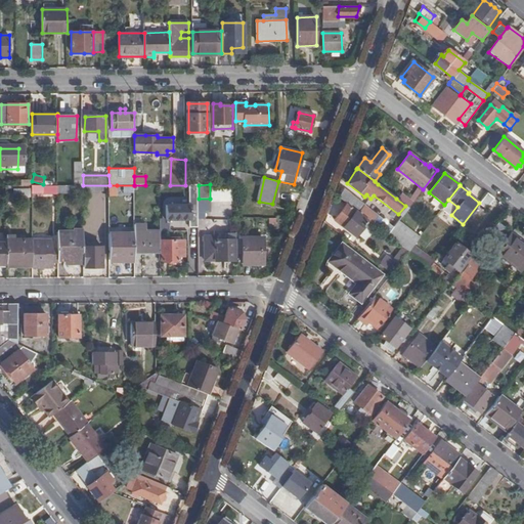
[(57,193),(57,186),(32,186),(32,193),(34,193),(35,198),(37,198),(37,192),(43,191),(43,193),(57,193)]
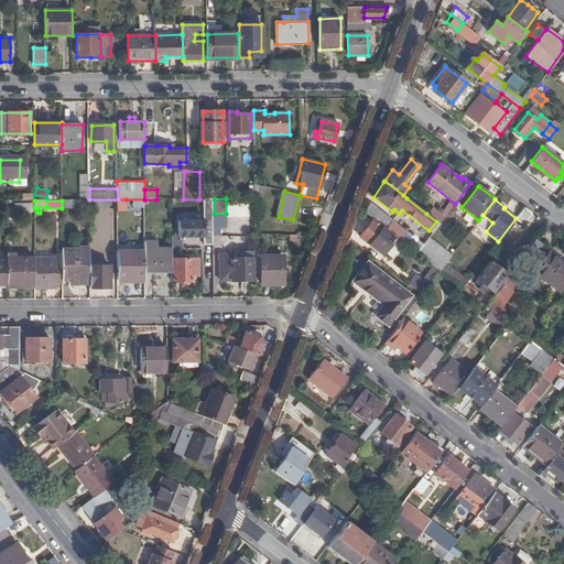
[(32,203),(15,203),(15,212),(32,212),(32,203)]
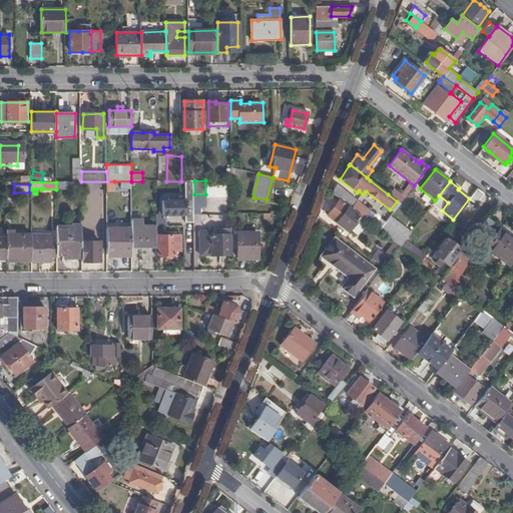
[(337,186),(332,193),(380,229),(385,223),(337,186)]
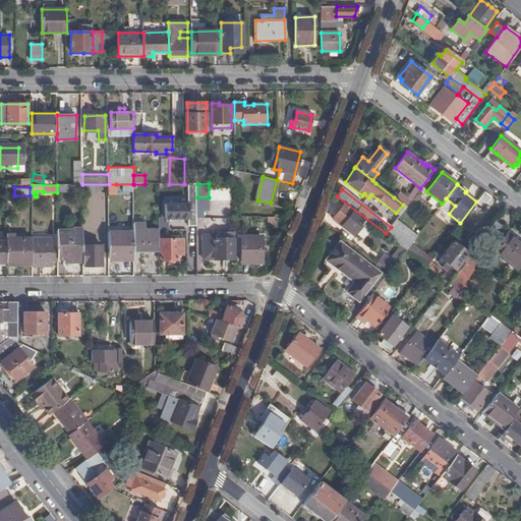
[(483,207),(491,196),(485,191),(476,201),(483,207)]
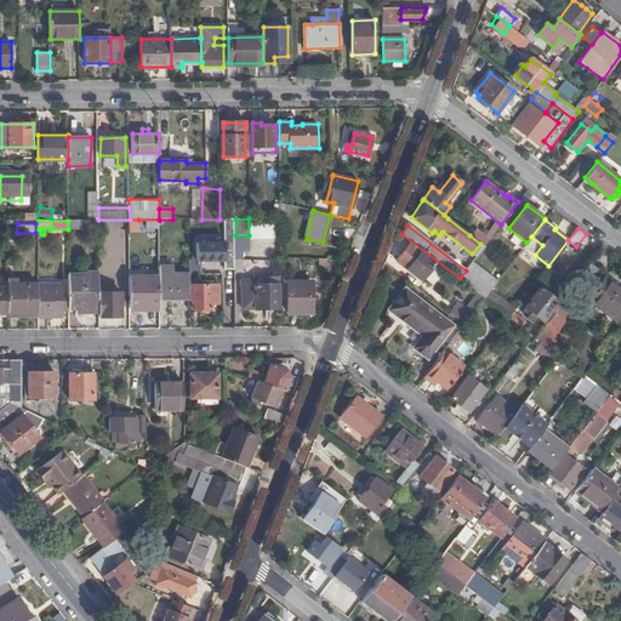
[(474,231),(469,235),(480,244),(484,246),(488,241),(474,231)]
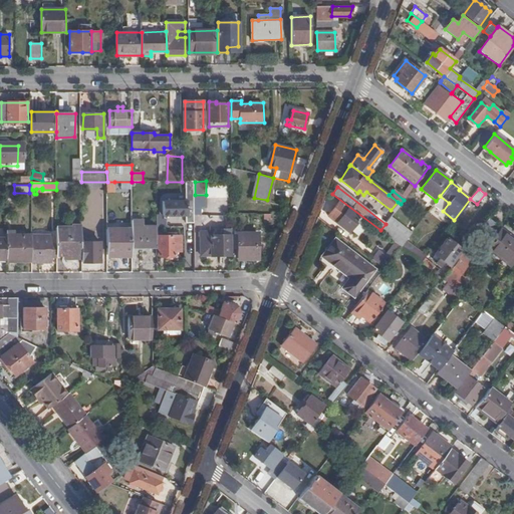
[(186,201),(163,201),(163,217),(186,216),(186,201)]
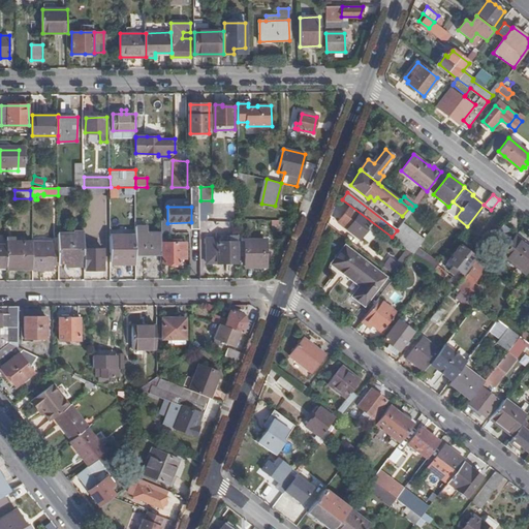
[(371,223),(349,207),(338,222),(359,239),(371,223)]
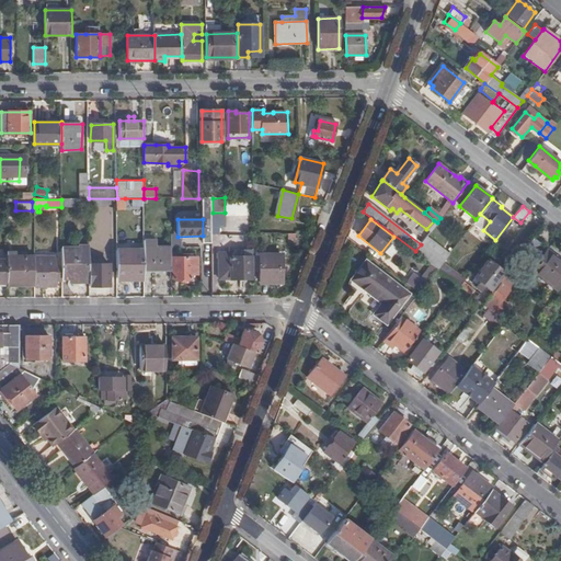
[(421,244),(415,251),(431,263),(437,268),(448,255),(426,237),(421,244)]
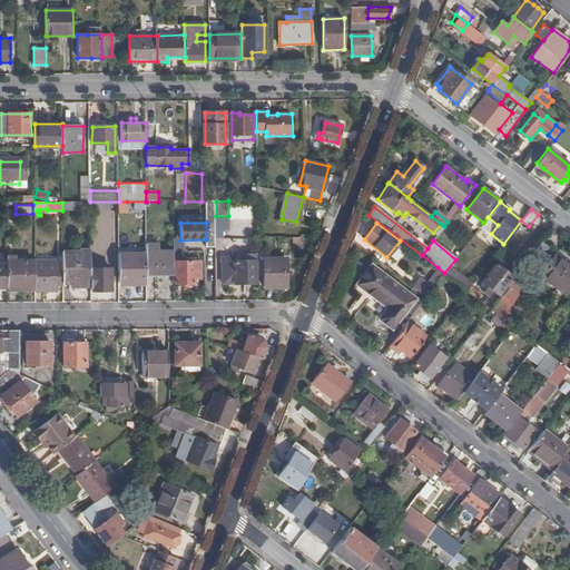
[(550,248),(542,242),(532,254),(541,261),(550,248)]
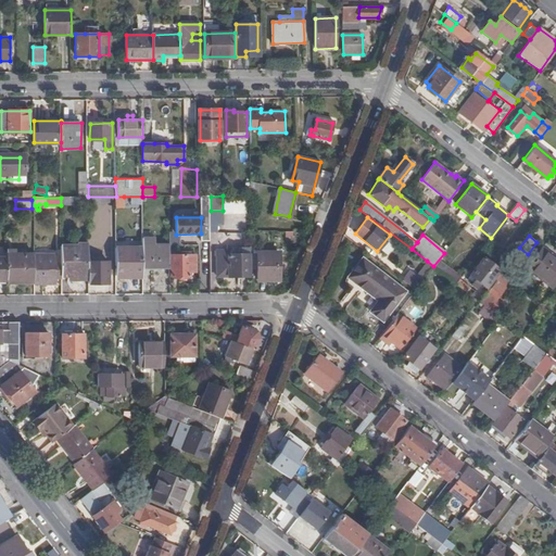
[(152,239),(143,239),(143,248),(143,267),(168,267),(169,244),(152,244),(152,239)]
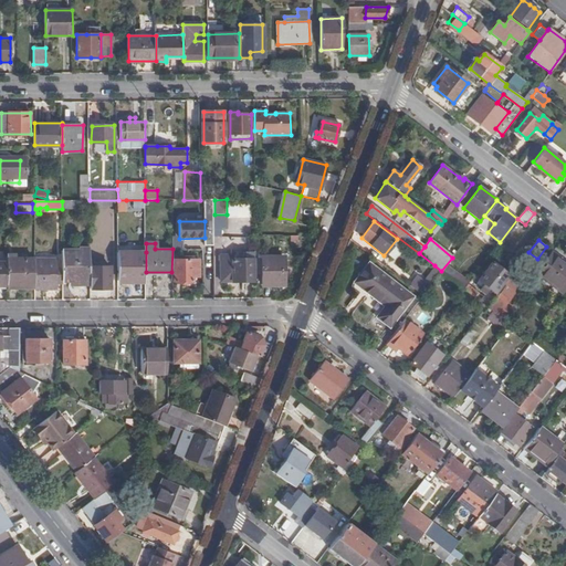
[(90,266),(90,249),(63,249),(63,271),(63,281),(90,281),(90,266)]
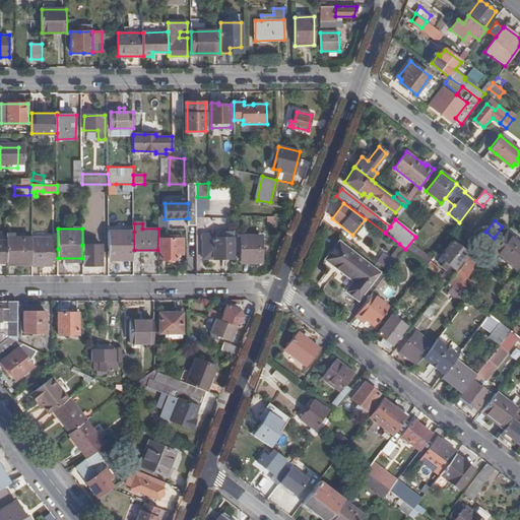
[(109,232),(109,260),(134,259),(134,250),(134,232),(109,232)]
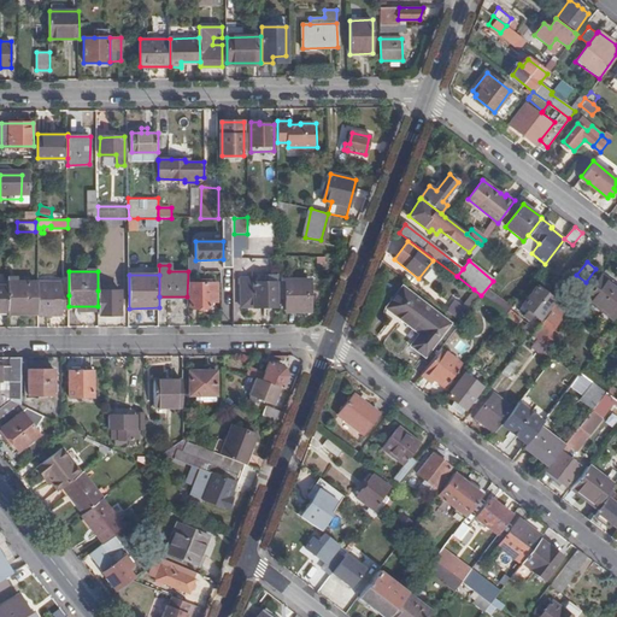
[(241,306),(280,306),(280,298),(280,275),(268,275),(266,283),(254,283),(254,278),(241,278),(241,306)]
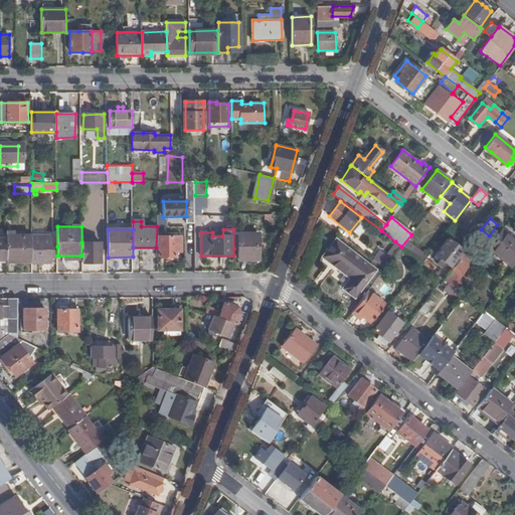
[(233,229),(233,248),(238,248),(239,260),(259,260),(258,233),(238,234),(238,230),(233,229)]
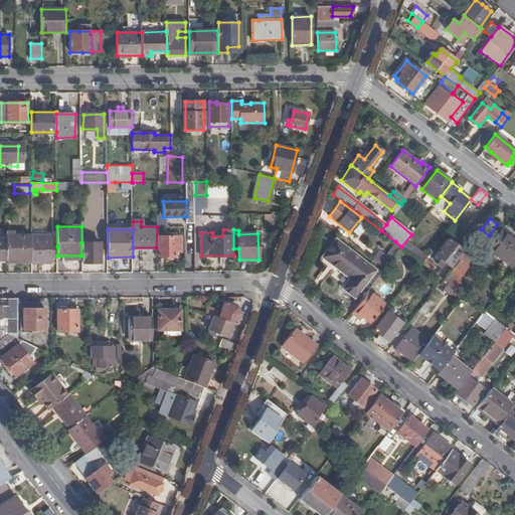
[(502,230),(500,233),(506,238),(509,235),(502,230)]
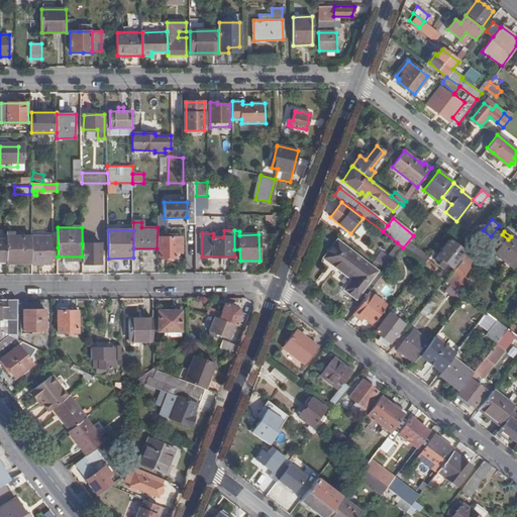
[(508,239),(502,234),(490,249),(512,267),(516,260),(516,240),(511,236),(508,239)]
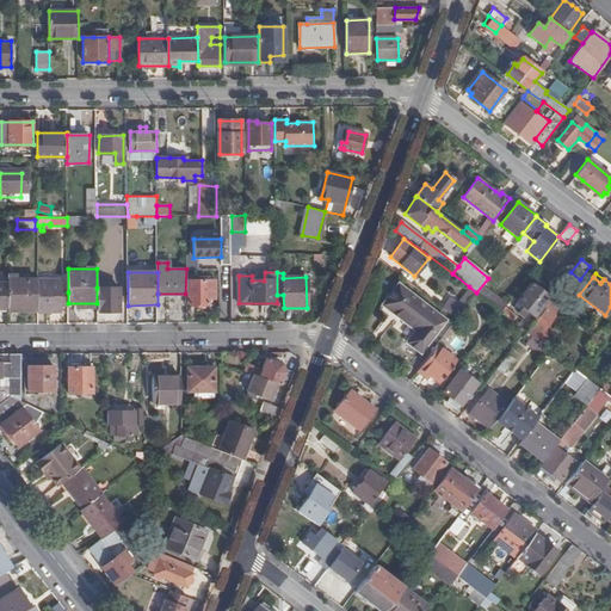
[(17,279),(8,279),(8,284),(8,308),(38,308),(37,279),(17,279)]
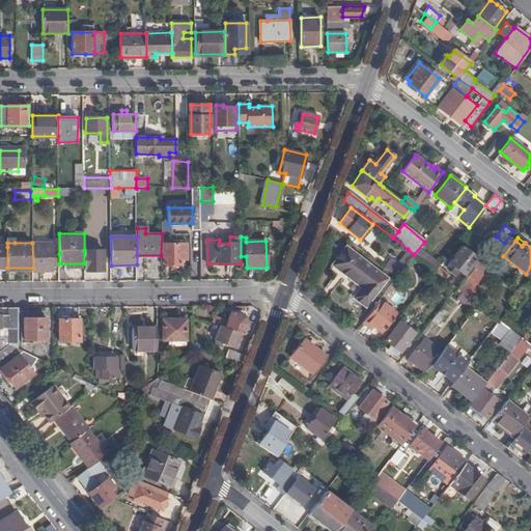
[(33,268),(33,272),(52,271),(52,264),(55,264),(55,254),(52,254),(52,244),(32,243),(33,268)]
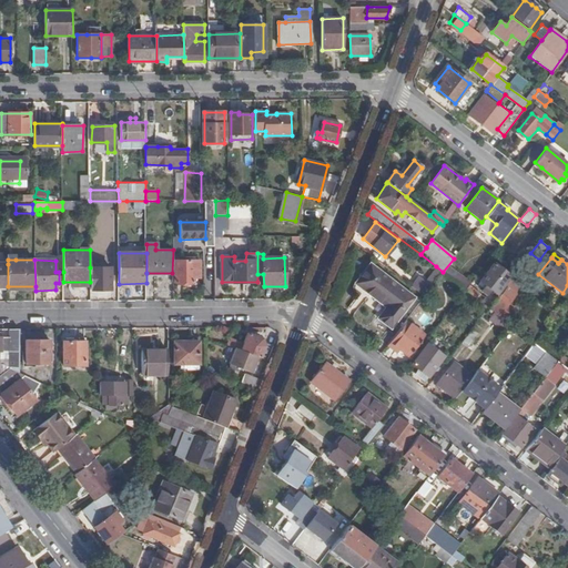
[(200,261),(176,261),(176,283),(192,283),(192,277),(200,277),(200,261)]
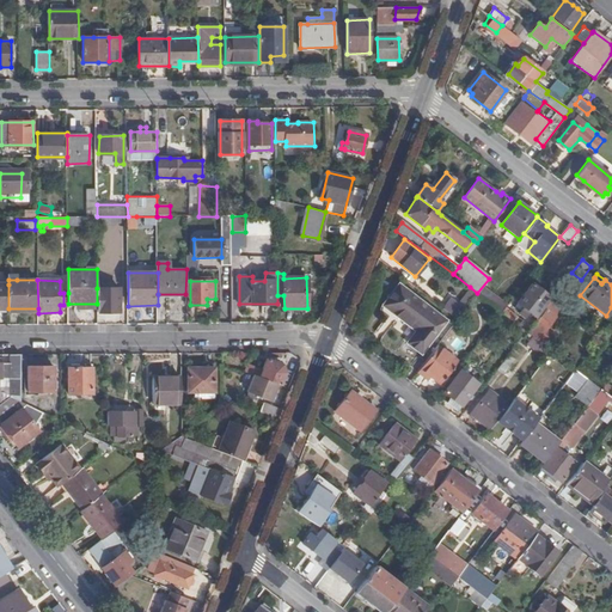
[(525,294),(519,303),(534,316),(540,307),(543,308),(550,298),(549,297),(550,294),(544,291),(542,291),(532,283),(525,294)]
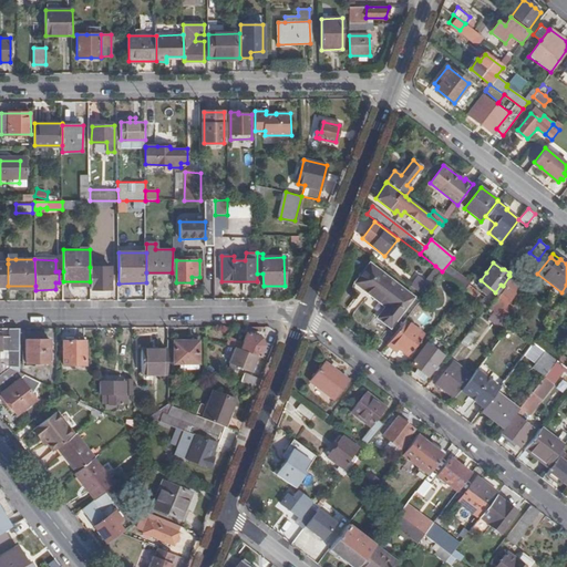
[(400,327),(405,319),(419,302),(370,265),(356,284),(368,294),(351,315),(381,339),(393,322),(400,327)]
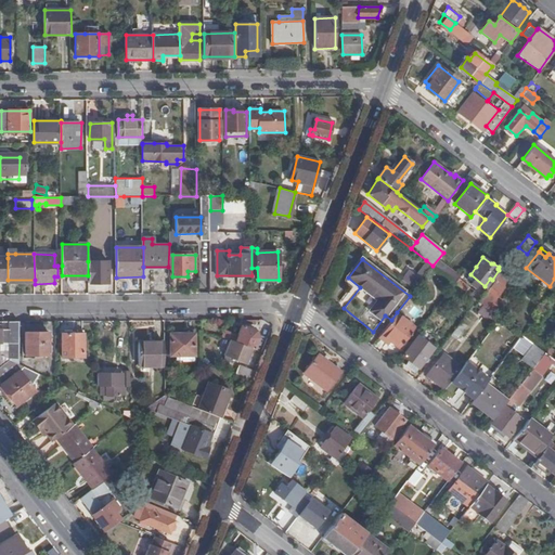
[(426,260),(415,273),(423,280),(429,271),(433,266),(426,260)]
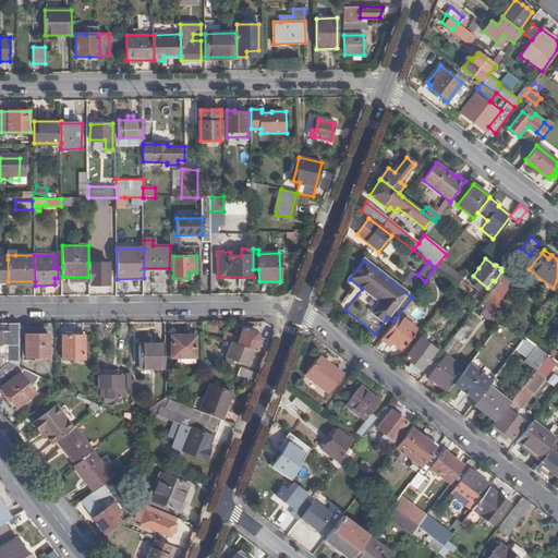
[(88,277),(88,284),(108,284),(108,263),(88,263),(88,277)]
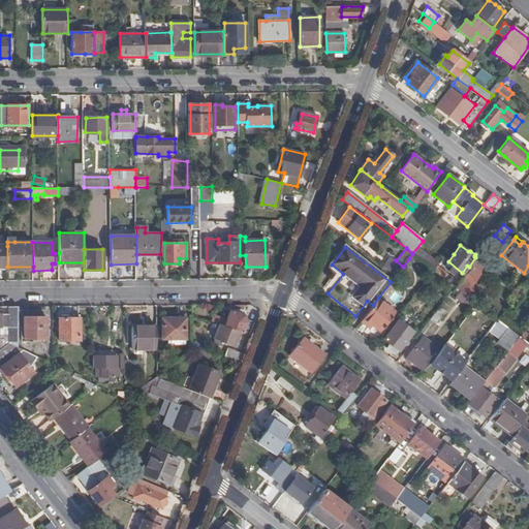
[(409,258),(430,275),(434,270),(412,253),(409,258)]
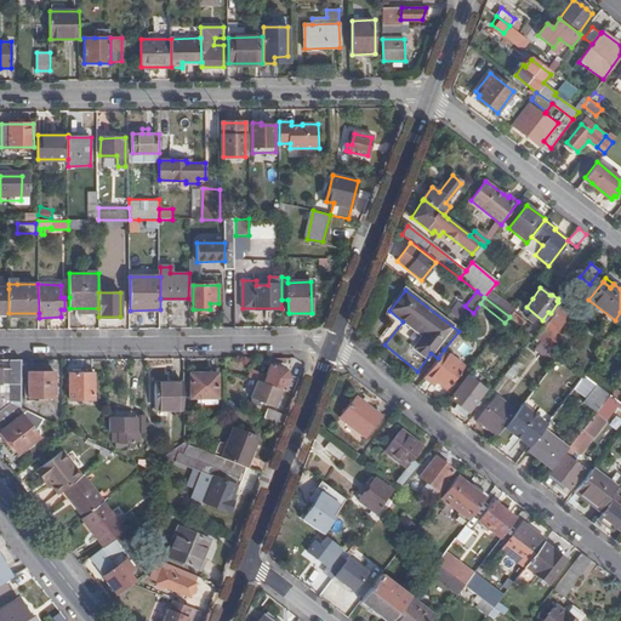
[(563,298),(551,314),(552,315),(540,331),(541,332),(537,337),(553,349),(560,341),(553,335),(574,307),(563,298)]
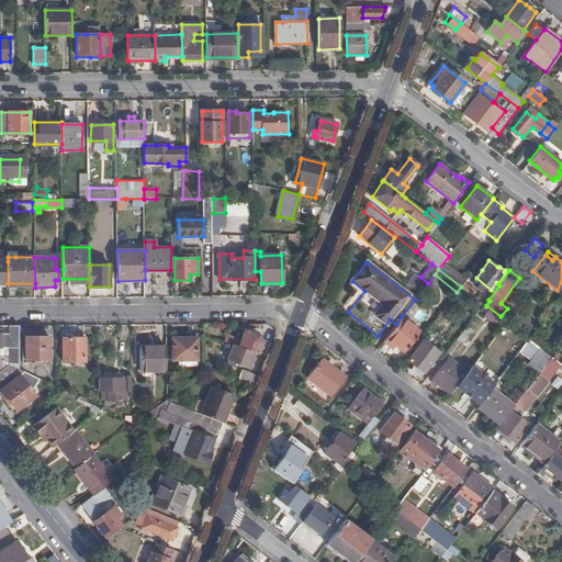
[(419,276),(411,287),(419,294),(428,283),(420,277),(419,276)]
